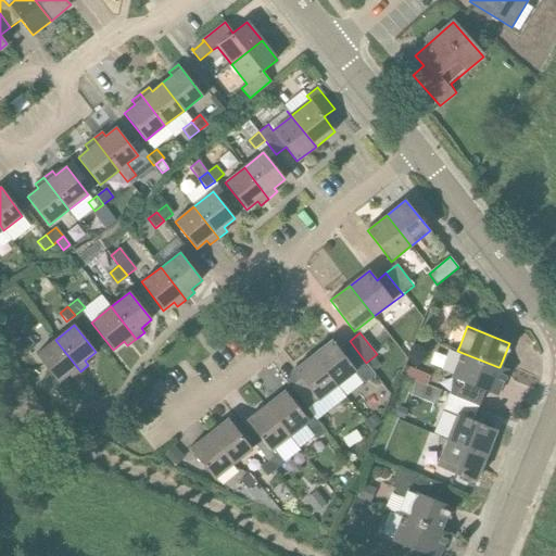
[(20,343),(27,353),(35,346),(28,337),(20,343)]
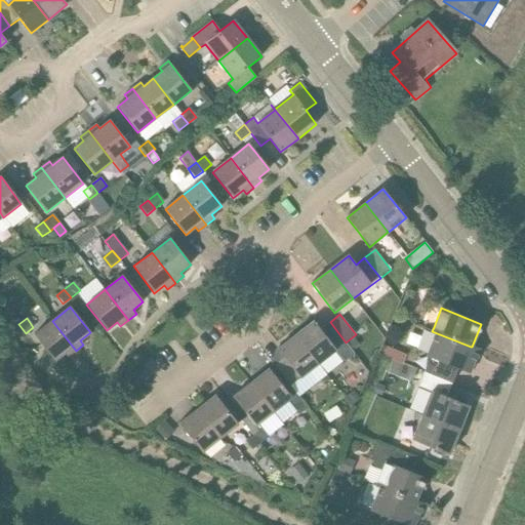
[(17,340),(25,334),(12,319),(5,326),(17,340)]
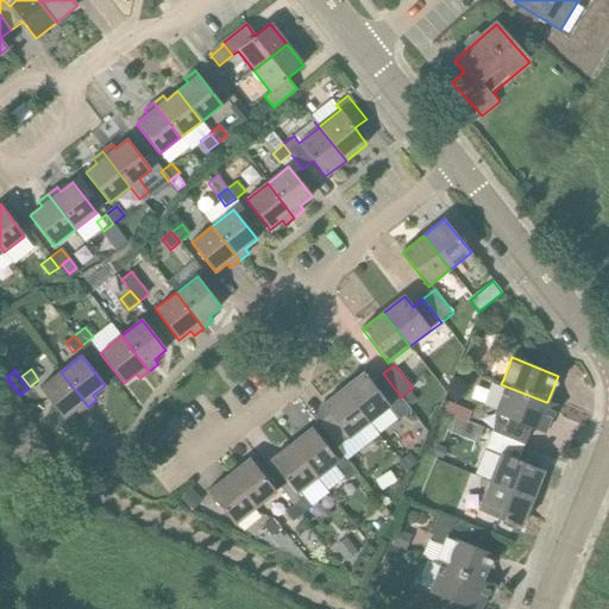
[(79,414),(88,407),(61,372),(39,389),(63,419),(75,409),(79,414)]
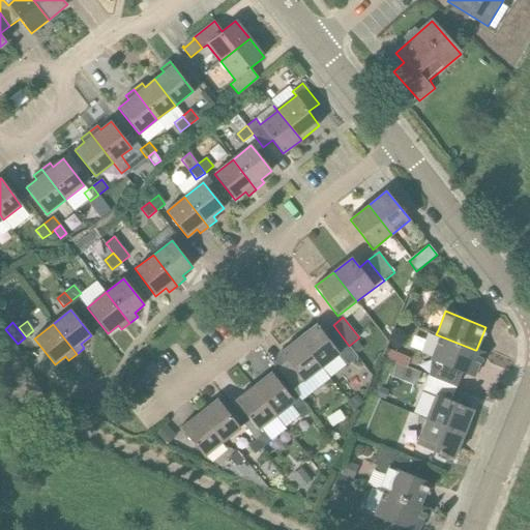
[(349,346),(333,325),(323,332),(317,324),(298,339),(321,367),(339,353),(347,363),(356,355),(349,346)]
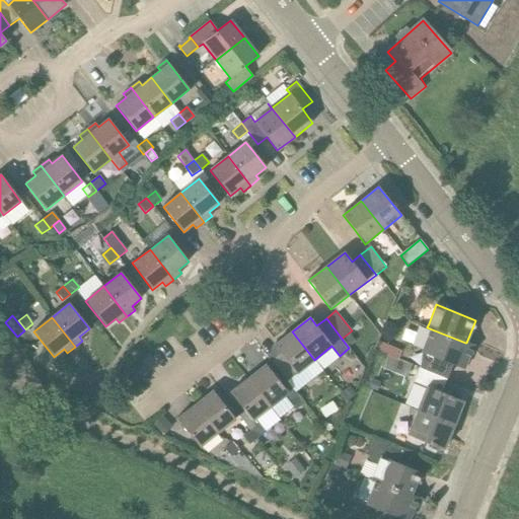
[(473,346),(466,343),(465,343),(427,327),(427,328),(429,330),(421,353),(428,355),(423,369),(446,379),(452,364),(464,369),(473,346)]
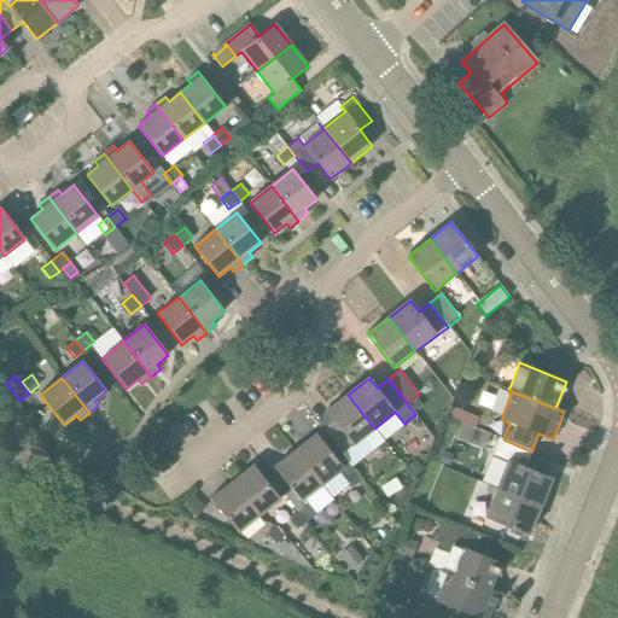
[(340,454),(374,429),(348,395),(326,412),(333,420),(321,430),(340,454)]
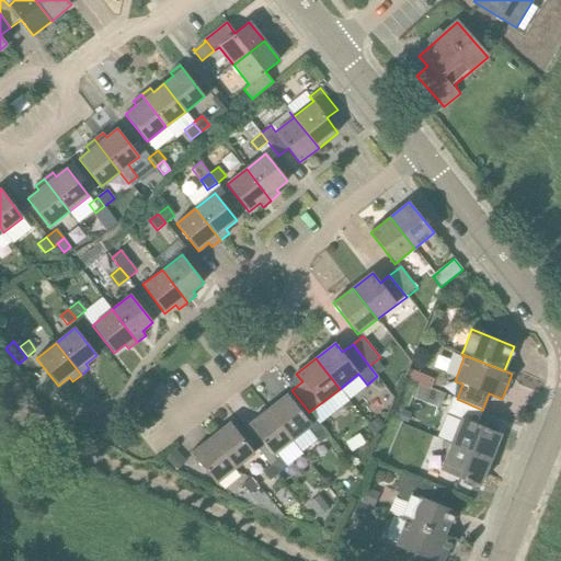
[(370,367),(377,375),(384,369),(377,362),(370,367)]
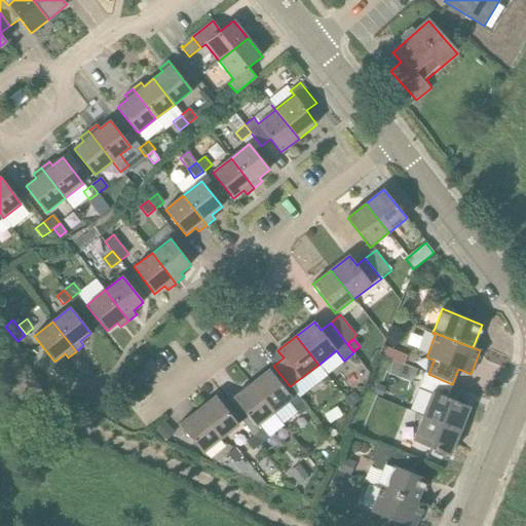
[(393,362),(398,352),(386,348),(382,358),(393,362)]
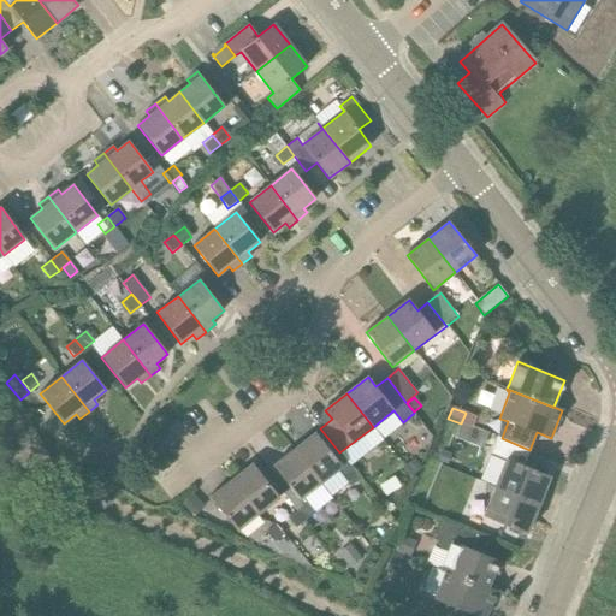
[(455,438),(463,440),(469,427),(460,424),(455,438)]
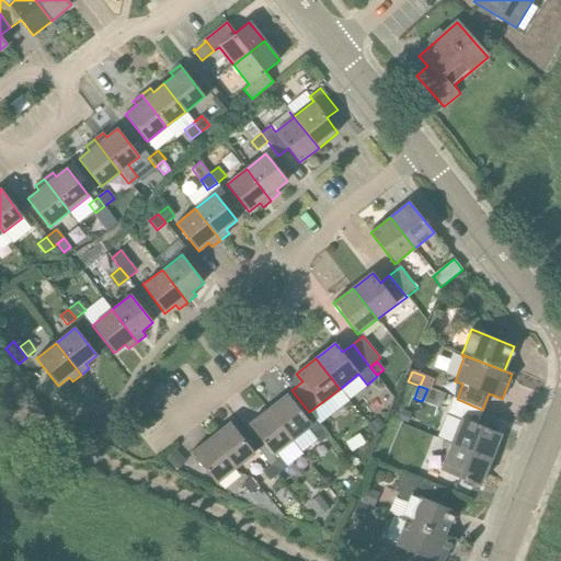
[(267,409),(292,439),(311,424),(287,395),(267,409)]
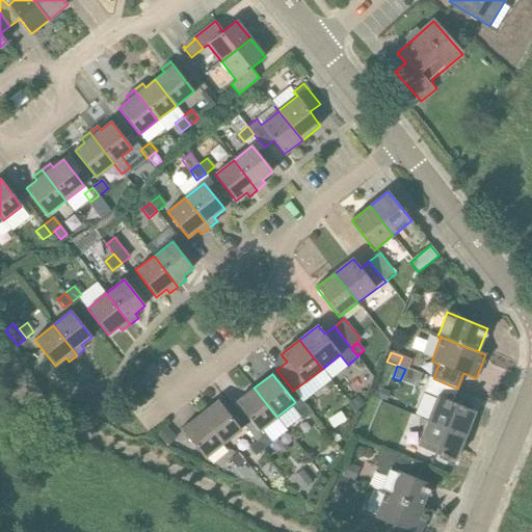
[(259,431),(276,417),(254,388),(236,402),(259,431)]
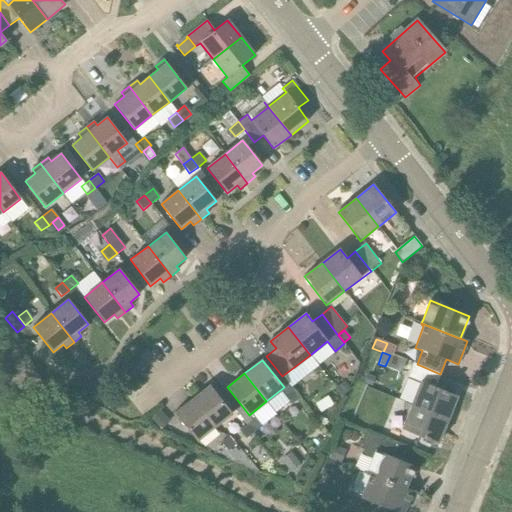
[(343,381),(336,388),(343,396),(351,389),(343,381)]
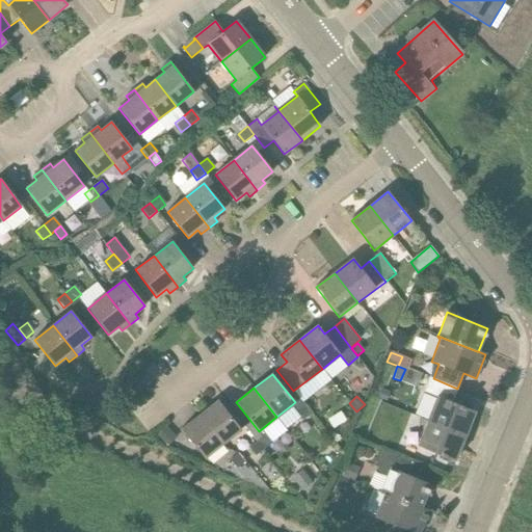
[(475,411),(455,403),(437,396),(427,421),(464,435),(475,411)]
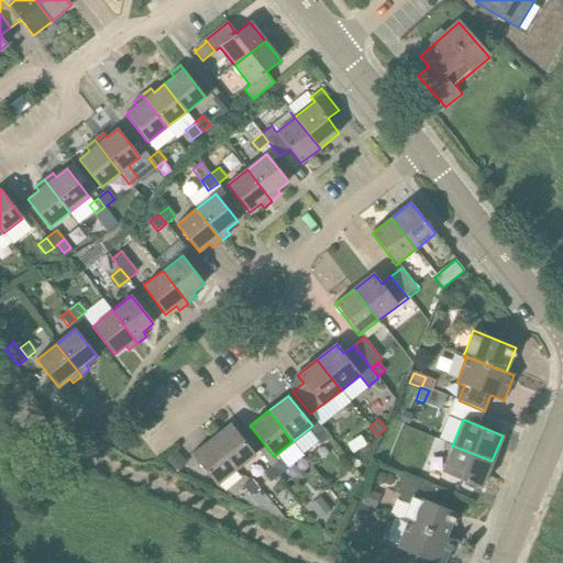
[(211,439),(235,470),(255,454),(231,423),(211,439)]
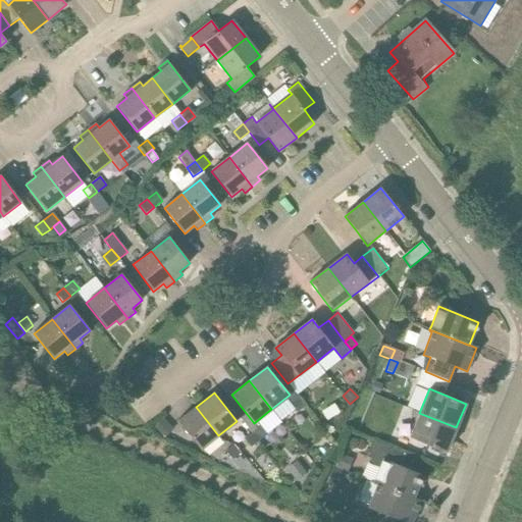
[(297,412),(305,406),(299,397),(290,404),(297,412)]
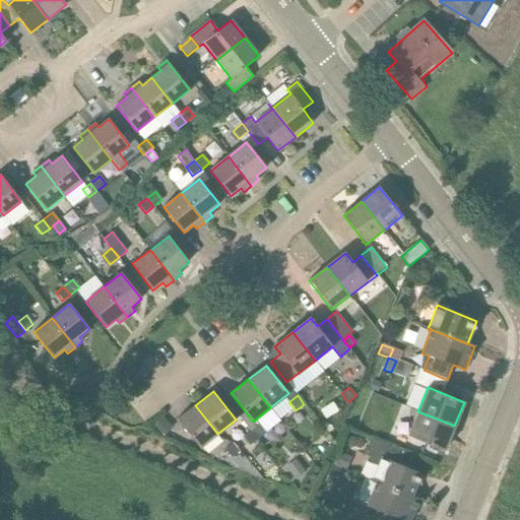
[(200,448),(217,434),(195,405),(178,419),(200,448)]
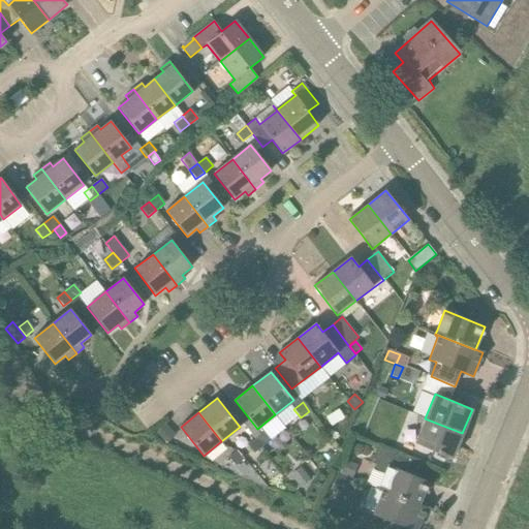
[(452,458),(462,433),(425,418),(415,443),(433,450),(452,458)]
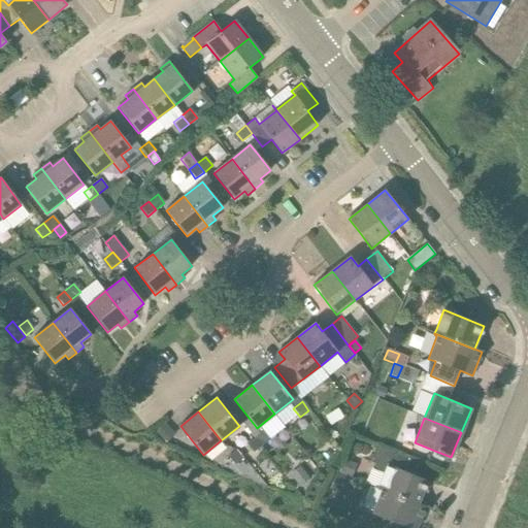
[(166,442),(175,435),(166,424),(157,431),(166,442)]
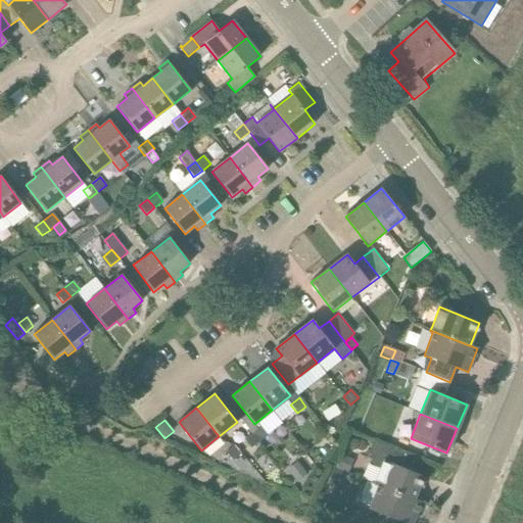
[(252,433),(259,442),(268,435),(260,426),(252,433)]
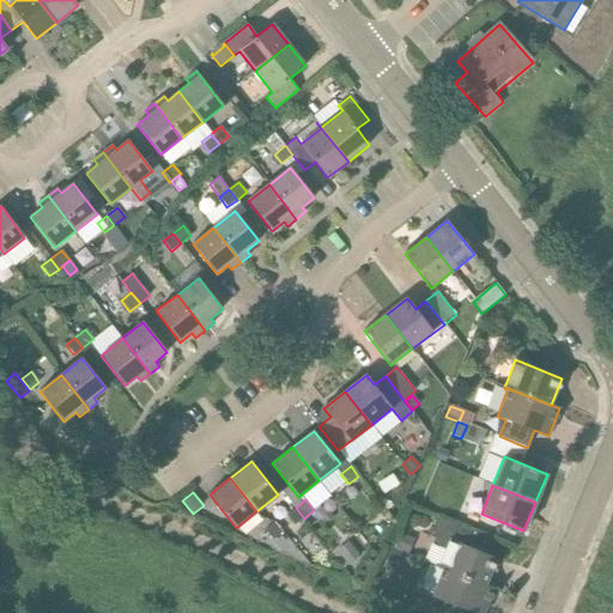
[(302,520),(304,519),(296,508),(286,516),(301,534),(309,528),(302,520)]
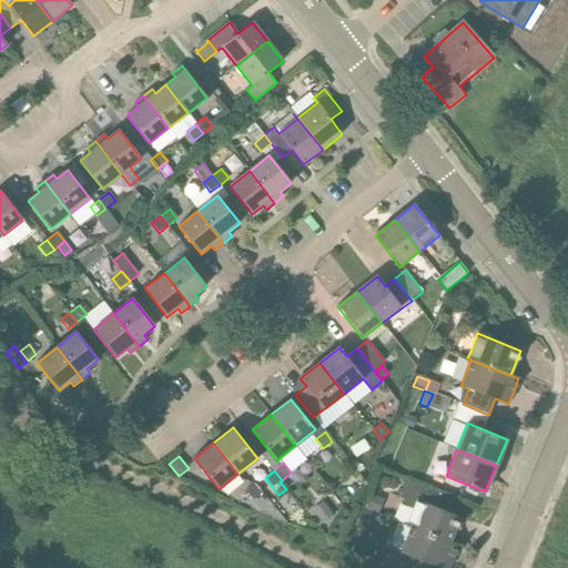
[(459,517),(439,509),(435,507),(440,494),(405,479),(403,484),(402,488),(402,493),(402,497),(404,501),(407,505),(411,508),(413,509),(406,526),(411,527),(448,543),(449,541),(459,517)]
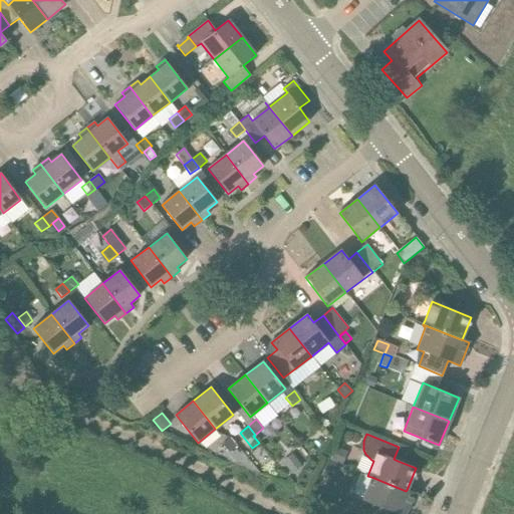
[(228,453),(237,446),(230,438),(222,444),(228,453)]
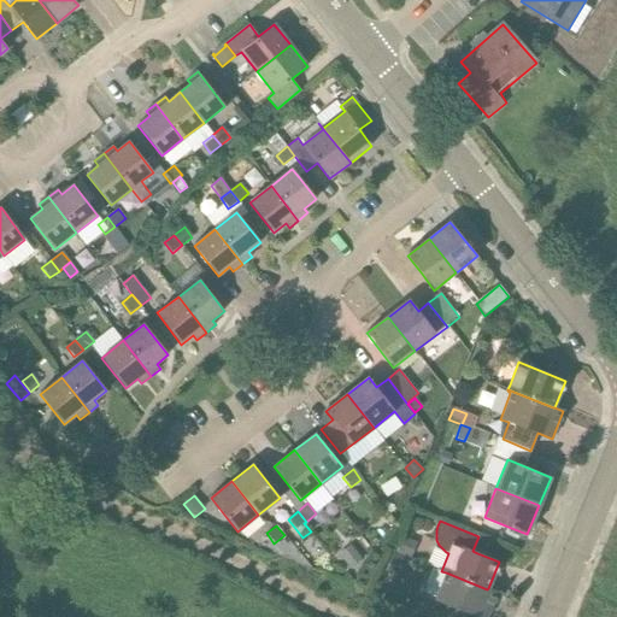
[(417,542),(403,538),(397,552),(411,558),(417,542)]
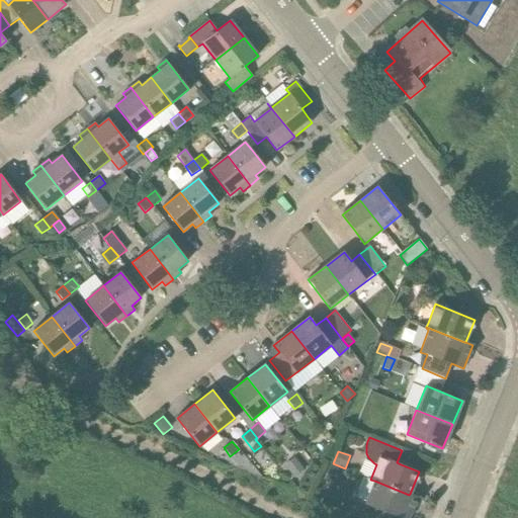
[(294,457),(282,465),(293,479),(305,470),(294,457)]
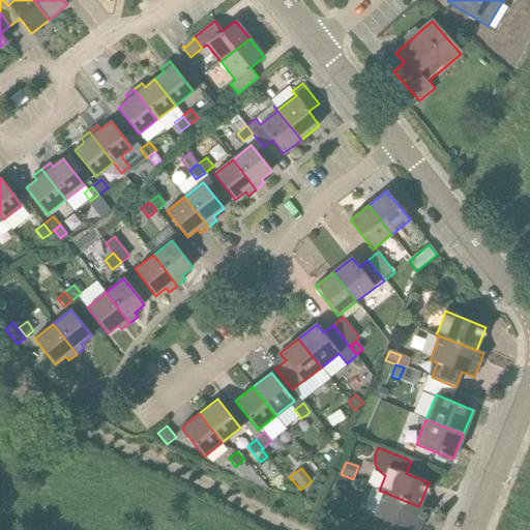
[(348,478),(339,475),(333,489),(343,492),(348,478)]
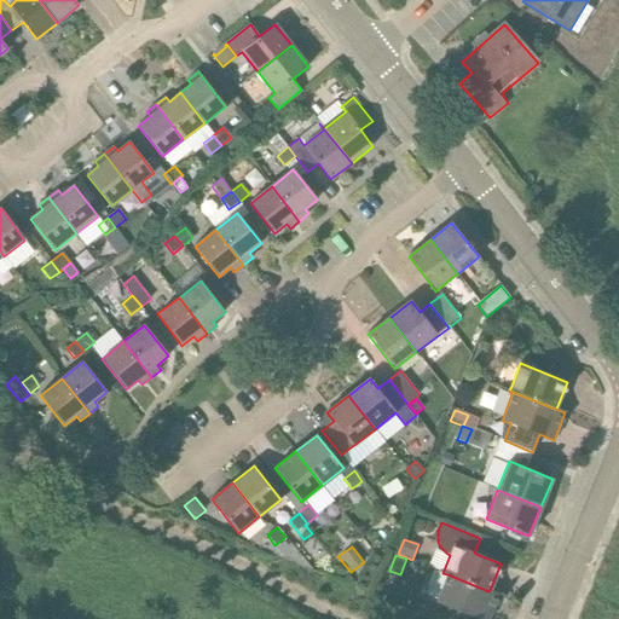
[(489,618),(499,594),(490,590),(489,591),(447,574),(443,573),(446,576),(435,602),(466,613),(480,618),(489,618)]
